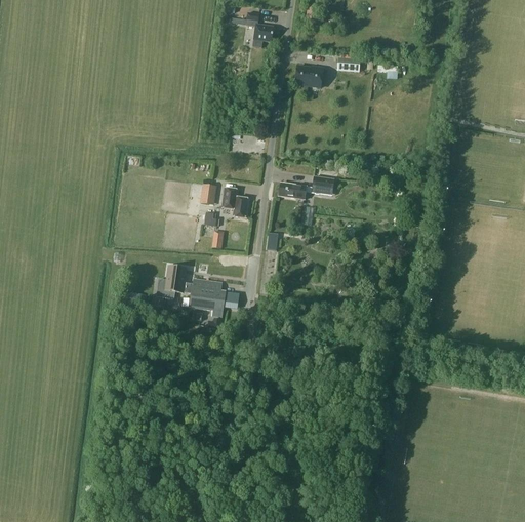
[(245,24),(255,25),(252,45),(261,47),(263,40),(272,41),(274,26),(257,24),(259,12),(247,11),(245,24)]
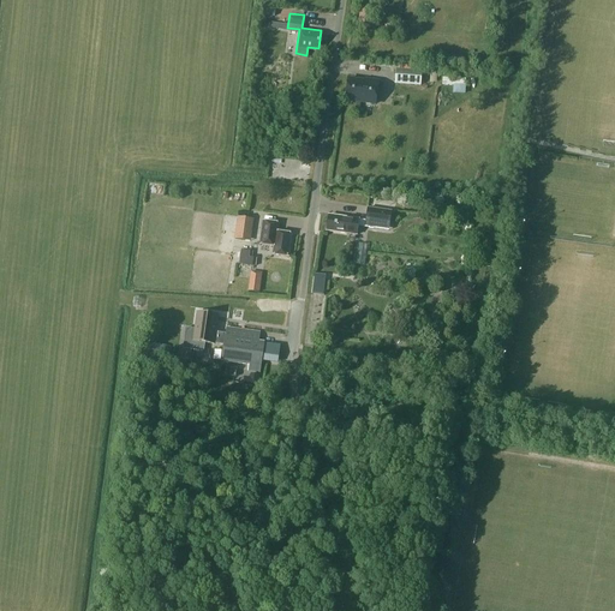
[(419,83),(421,67),(396,66),(395,81),(419,83)]
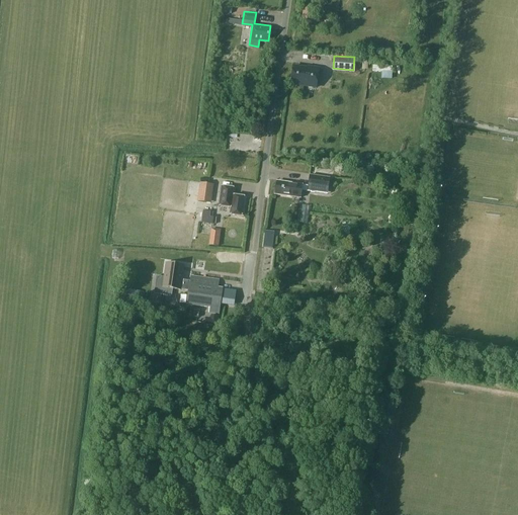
[(307,65),(293,63),(290,82),(317,86),(320,65),(307,63),(307,65)]
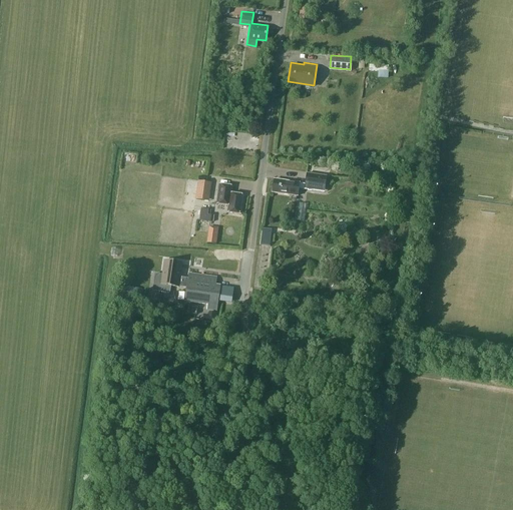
[(307,170),(305,180),(305,181),(274,177),(272,190),(297,193),(298,186),(324,190),(326,173),(307,170)]
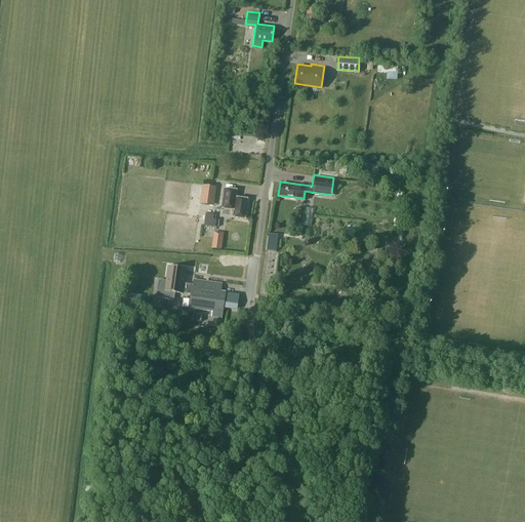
[(248,197),(237,196),(238,188),(224,186),(220,206),(233,208),(233,215),(246,216),(248,197)]
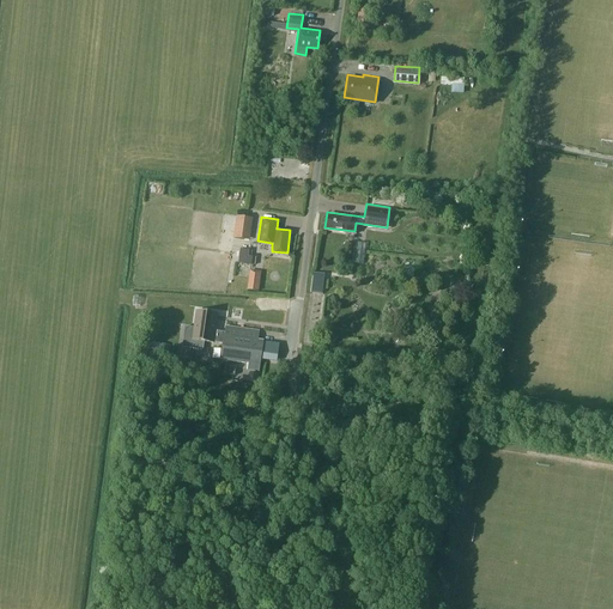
[(222,235),(231,237),(234,227),(224,225),(222,235)]
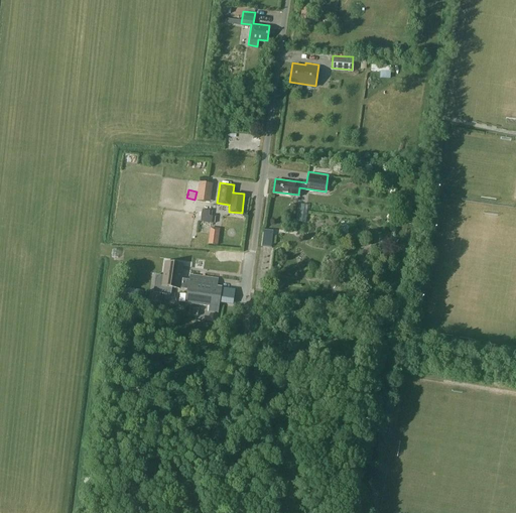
[(214,221),(215,214),(211,214),(212,209),(202,207),(201,219),(214,221)]
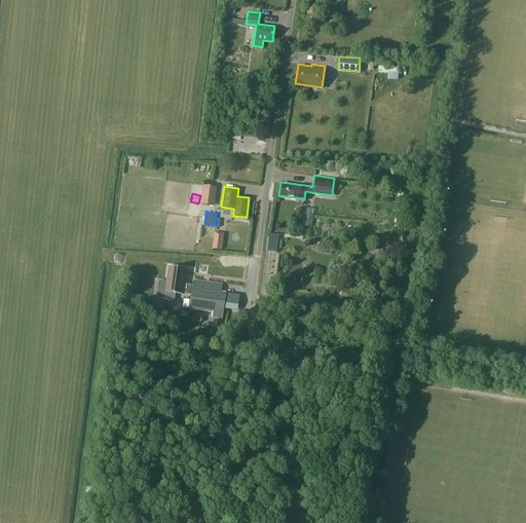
[(222,248),(224,231),(214,229),(212,246),(222,248)]
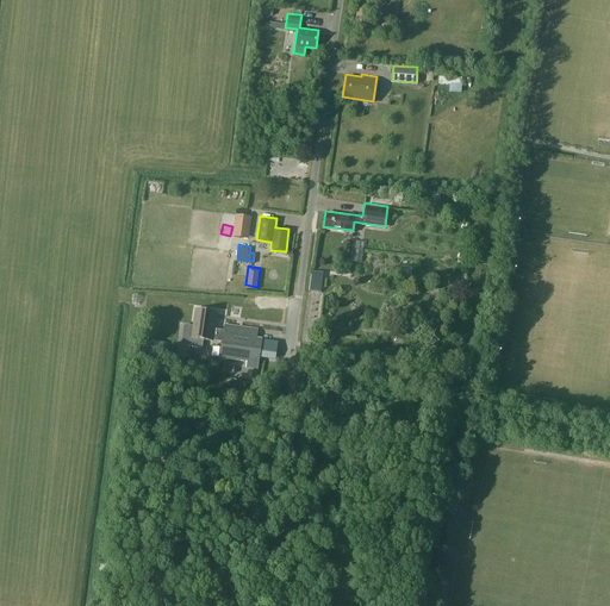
[(323,273),(313,272),(311,287),(321,289),(323,273)]
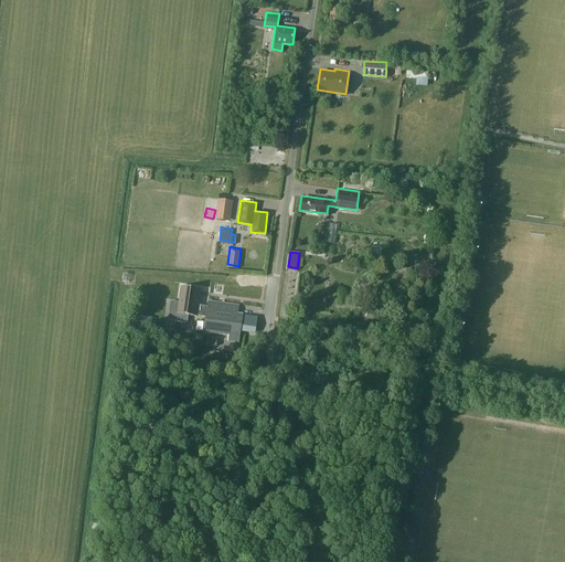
[(242,313),(237,311),(240,303),(209,298),(208,305),(199,304),(201,287),(181,285),(179,299),(170,298),(168,318),(187,320),(188,313),(196,314),(196,313),(206,314),(204,329),(234,333),(233,339),(238,340),(242,313)]
